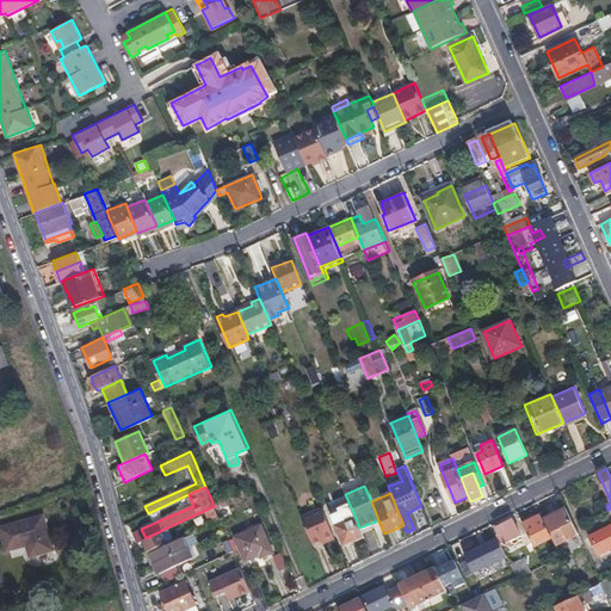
[(218,518),(214,506),(207,510),(211,522),(218,518)]
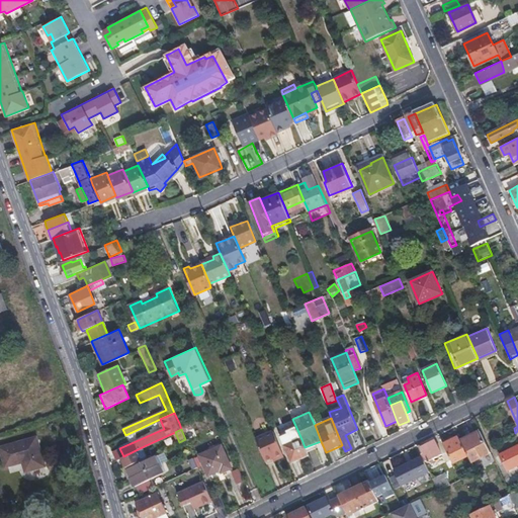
[(256,437),(265,460),(272,457),(282,452),(273,430),(256,437)]
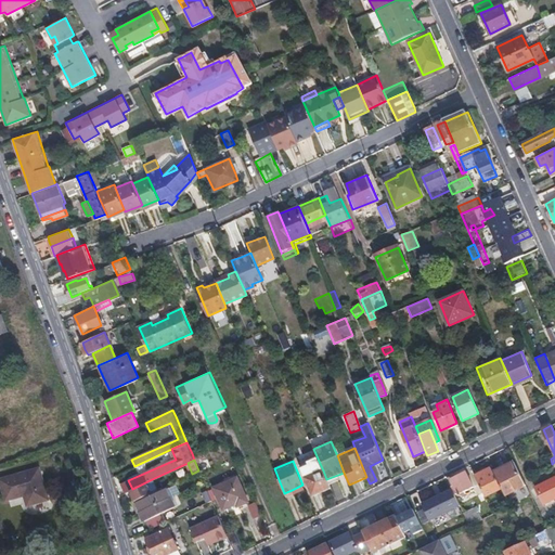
[(525,487),(514,463),(494,473),(502,488),(505,495),(525,487)]
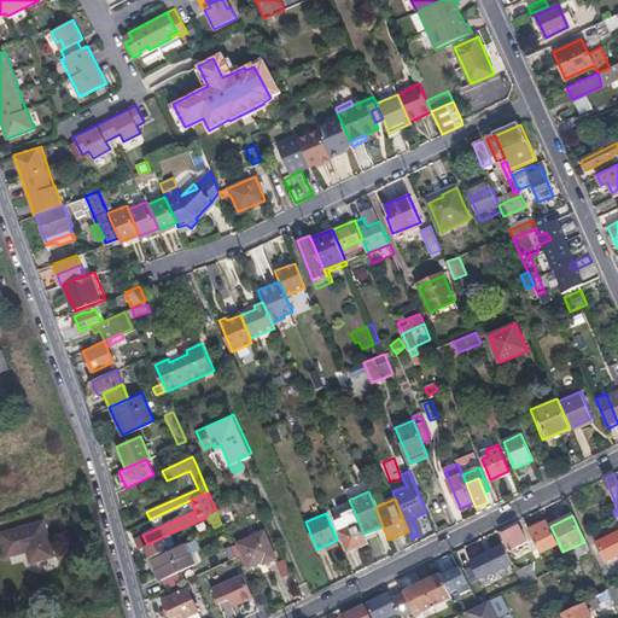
[(45,519),(0,532),(0,543),(5,560),(25,554),(29,565),(56,558),(45,519)]
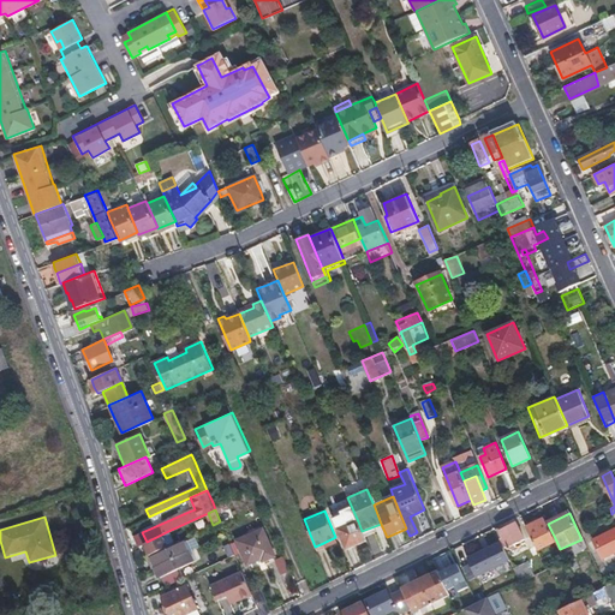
[(548,524),(545,519),(527,527),(538,550),(556,541),(548,524)]
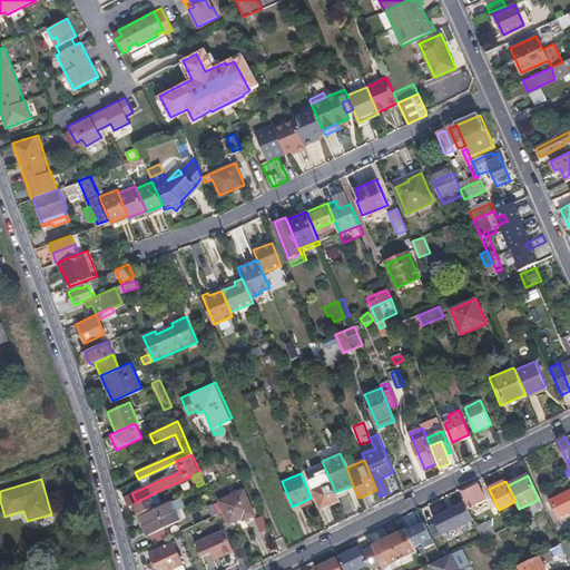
[(321,508),(340,501),(335,492),(332,483),(314,491),(321,508)]
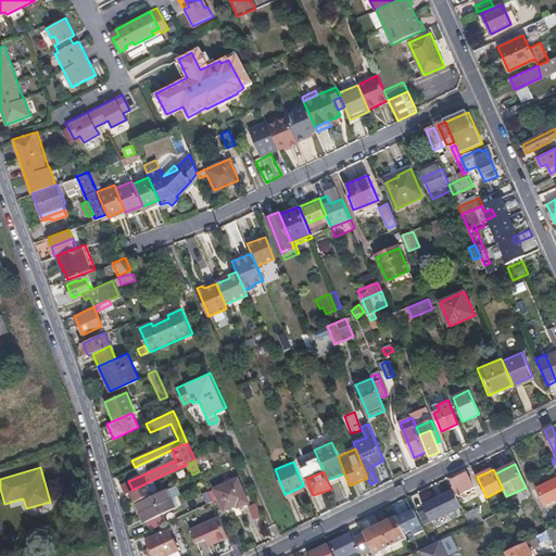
[(449,479),(446,480),(453,493),(455,496),(475,487),(468,472),(451,481),(449,479)]
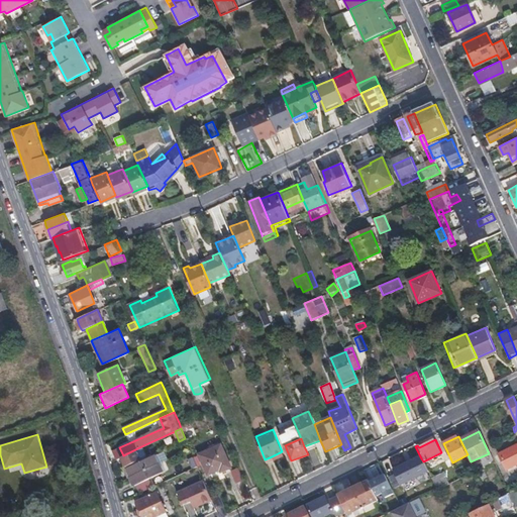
[(230,466),(221,443),(199,452),(208,473),(219,469),(220,470),(230,466)]
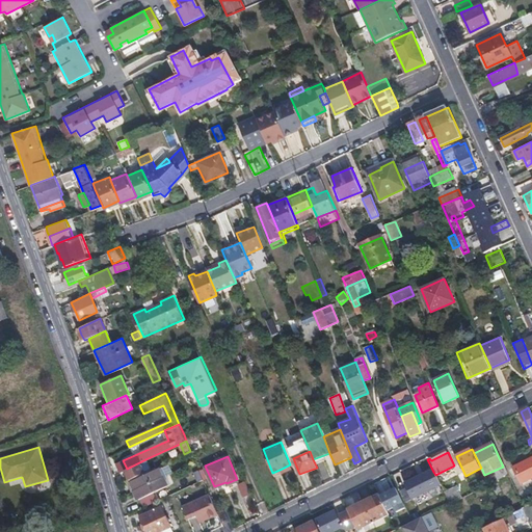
[(531,456),(509,468),(516,483),(531,476),(531,456)]
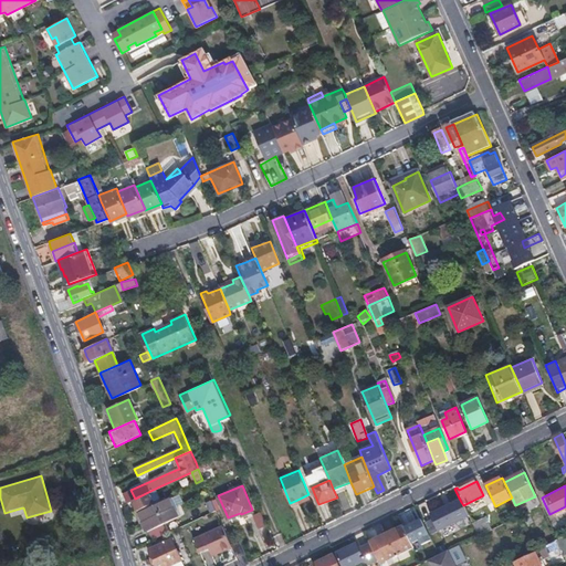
[(130,501),(135,512),(150,504),(163,499),(157,488),(146,493),(135,499),(130,501)]
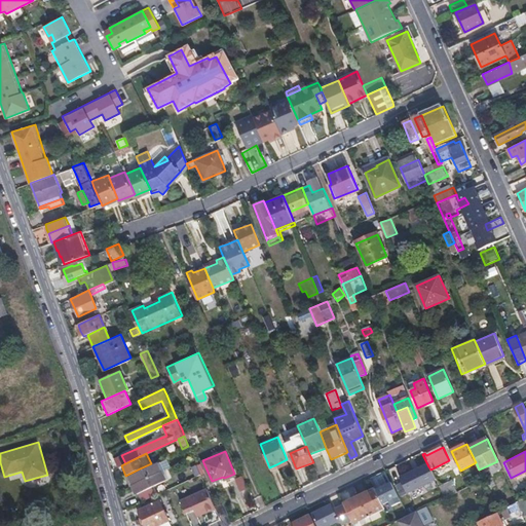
[(126,477),(130,485),(159,472),(155,463),(126,477)]
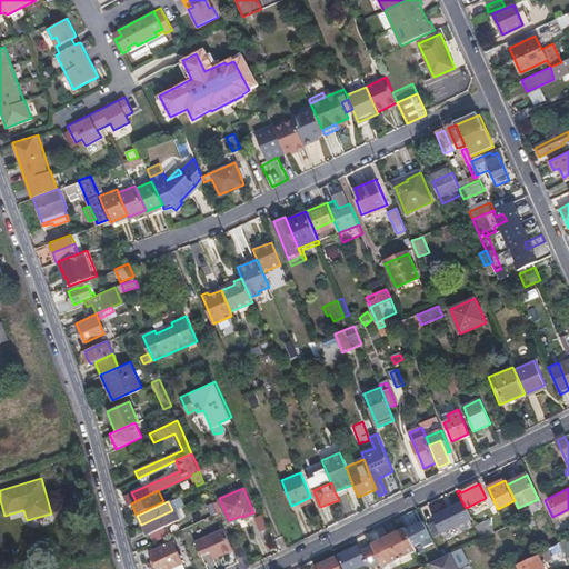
[(211,516),(219,512),(215,502),(207,506),(211,516)]
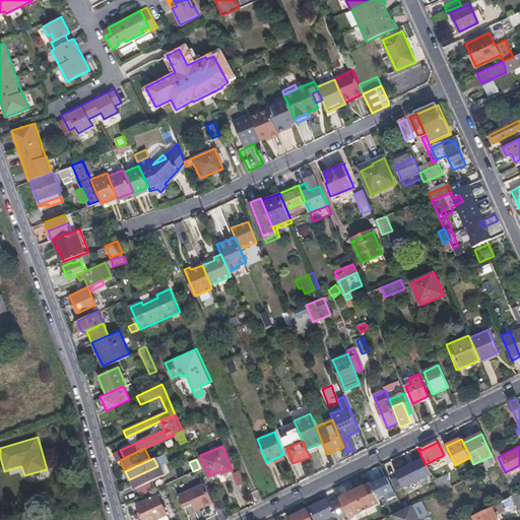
[(426,464),(424,461),(398,473),(405,489),(432,476),(426,464)]
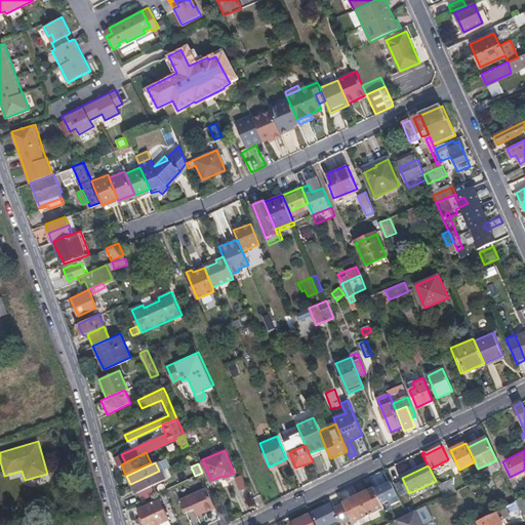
[(159,471),(130,484),(133,492),(145,487),(162,479),(159,471)]
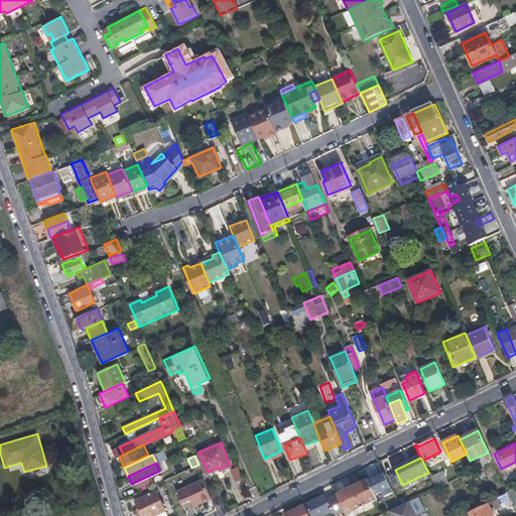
[(428,473),(435,488),(447,482),(440,467),(428,473)]
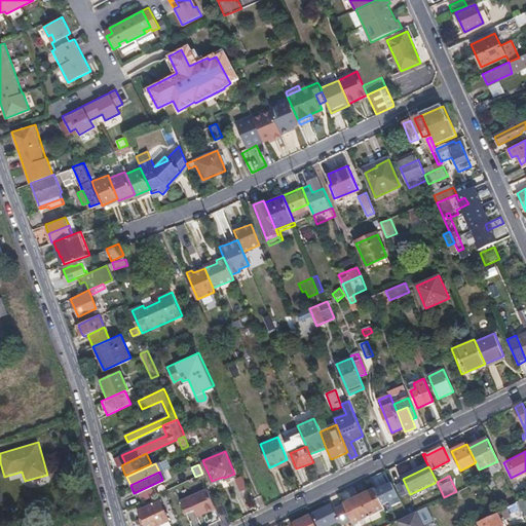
[(245,478),(229,482),(232,495),(248,491),(245,478)]
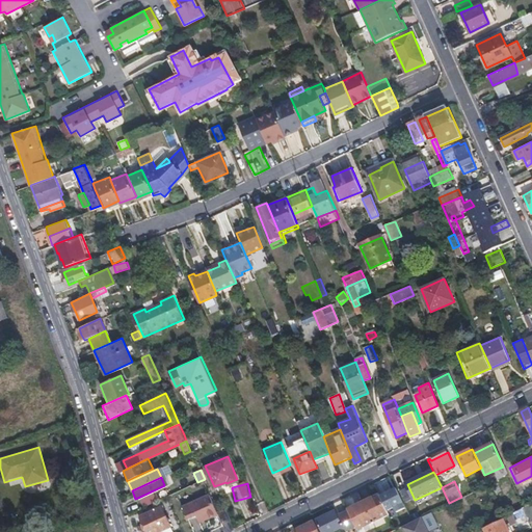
[(523,506),(527,505),(520,490),(515,491),(523,506)]
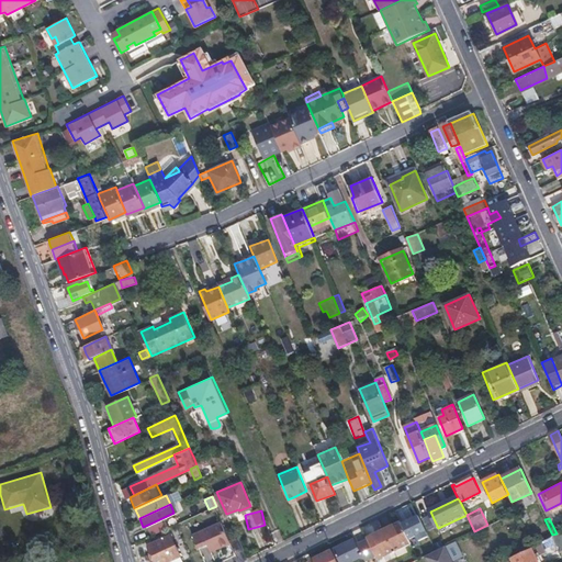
[(155,521),(143,527),(147,537),(159,531),(155,521)]
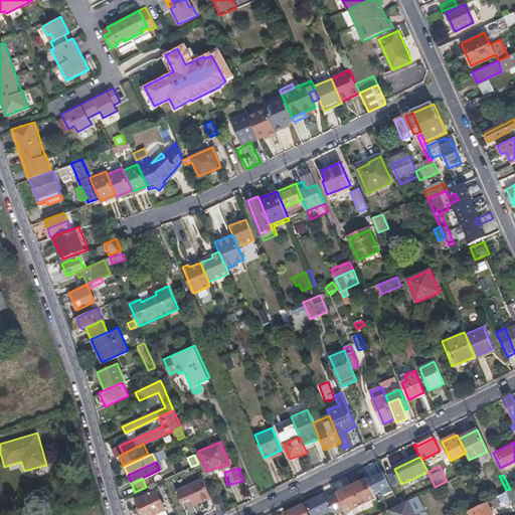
[(209,495),(202,478),(176,490),(181,502),(190,498),(193,504),(210,497),(209,495)]
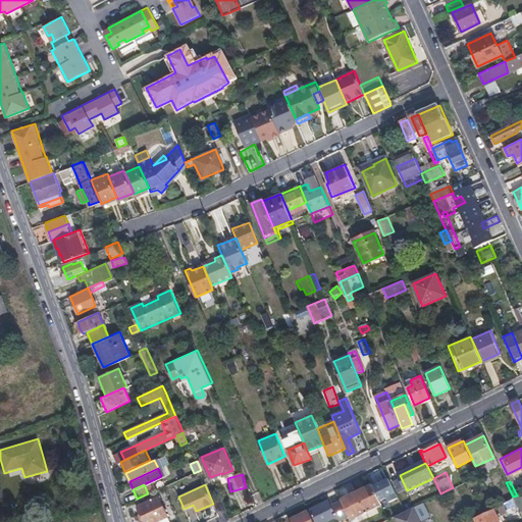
[(373,485),(357,492),(366,513),(382,505),(373,485)]
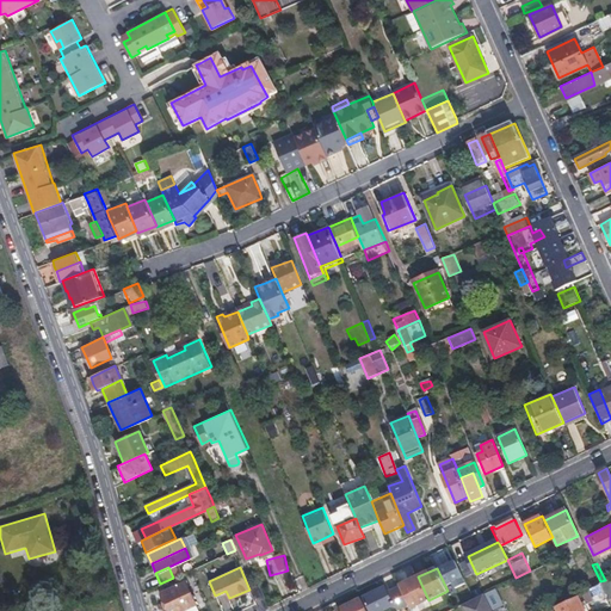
[(400,585),(400,586),(408,604),(411,609),(429,600),(418,576),(400,585)]
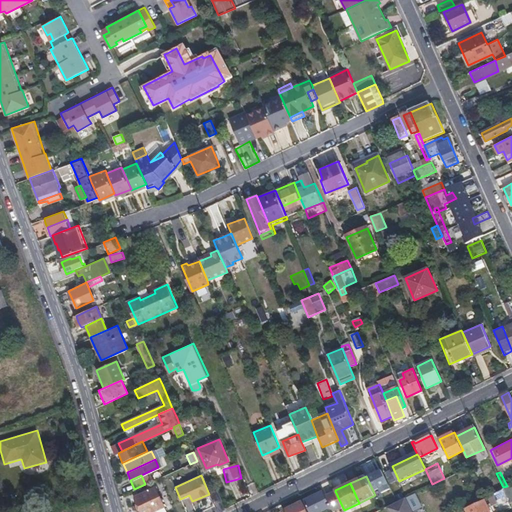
[(398,485),(391,489),(397,501),(404,498),(398,485)]
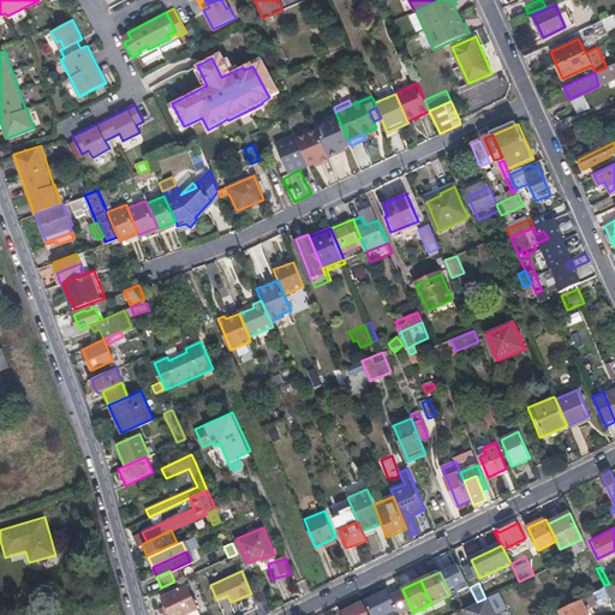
[(196,614),(183,585),(159,597),(167,614),(196,614)]
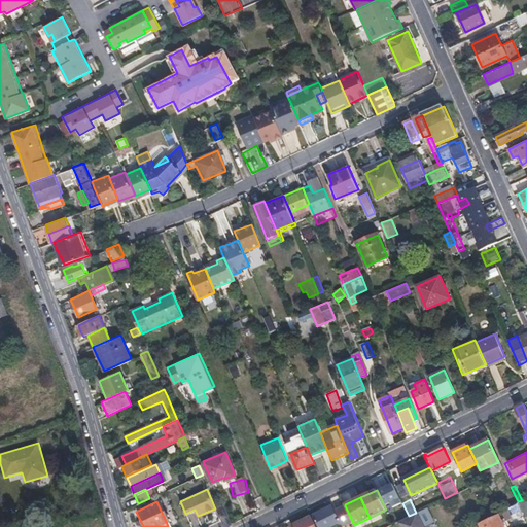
[(517,502),(497,512),(498,515),(482,523),(484,526),(505,526),(501,519),(511,515),(513,519),(523,515),(517,502)]
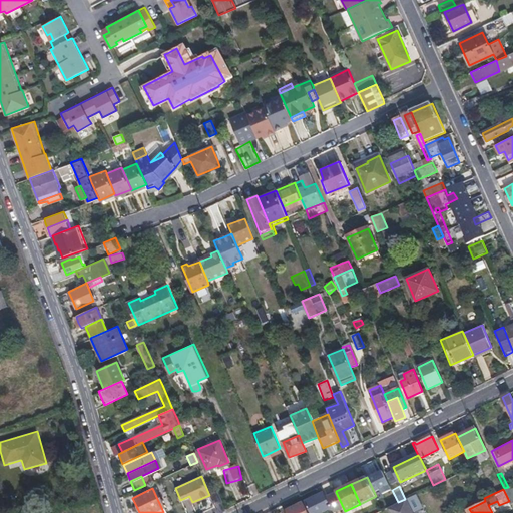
[(209,495),(213,504),(221,500),(217,490),(208,493),(209,495)]
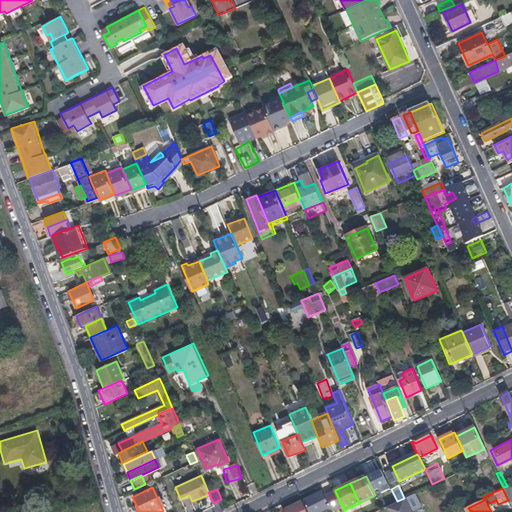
[(322,491),(304,500),(309,511),(320,511),(329,508),(333,510),(342,506),(335,491),(325,496),(322,491)]
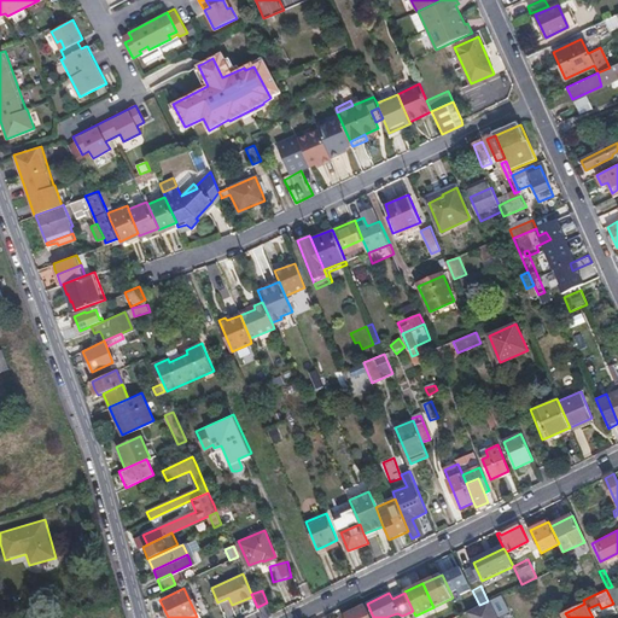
[(479,605),(466,612),(468,617),(495,617),(488,601),(479,605)]
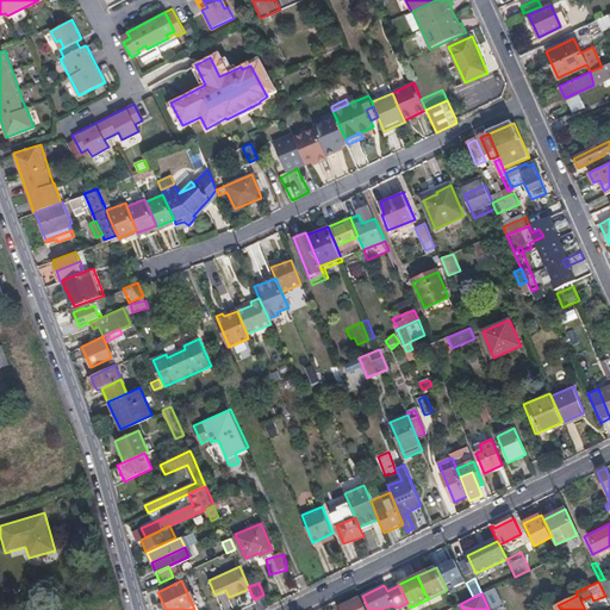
[(365,609),(359,597),(338,608),(340,609),(336,609),(365,609)]
